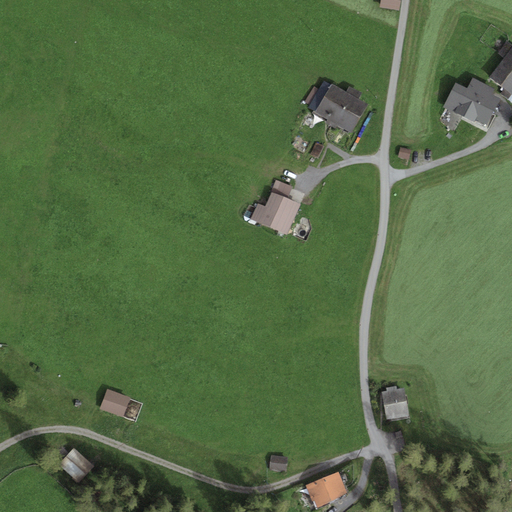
[(399,10),(400,0),(380,0),(380,7),(399,10)]
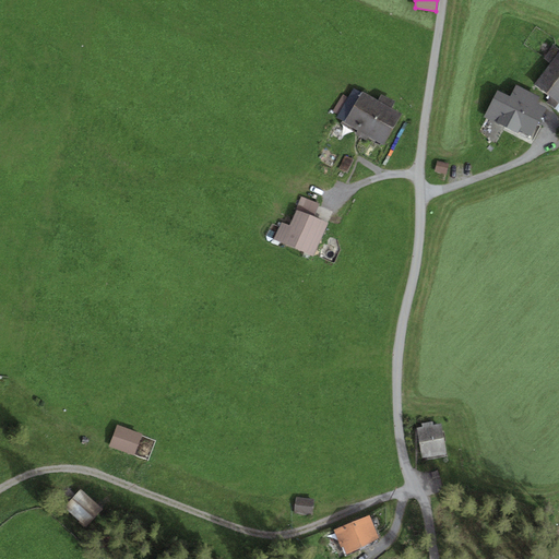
[(558,103),(558,102),(558,48),(555,45),(544,59),(550,64),(534,83),(558,103)]
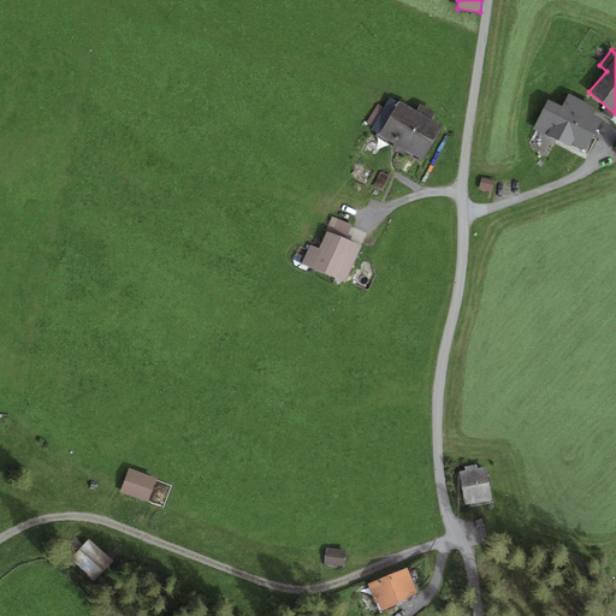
[(603,119),(593,114),(596,108),(569,94),(562,107),(548,100),(533,129),(570,147),(573,143),(586,150),(603,119)]
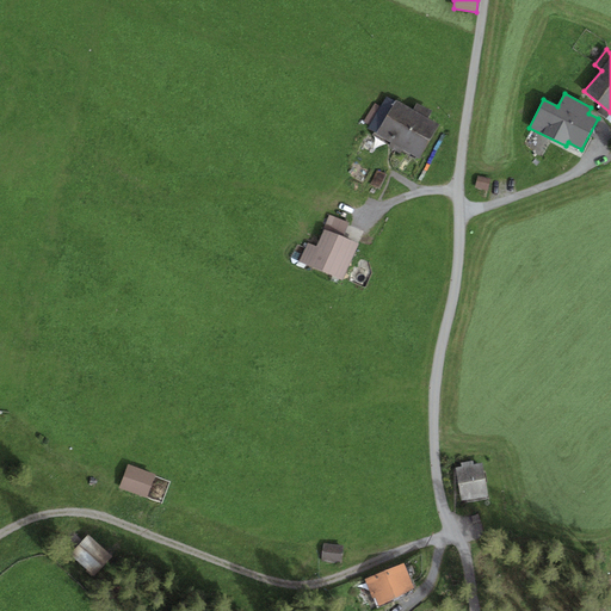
[(413,110),(396,100),(395,102),(387,97),(381,107),(370,125),(369,128),(377,133),(376,134),(390,142),(402,149),(420,159),(439,125),(429,118),(413,110)]
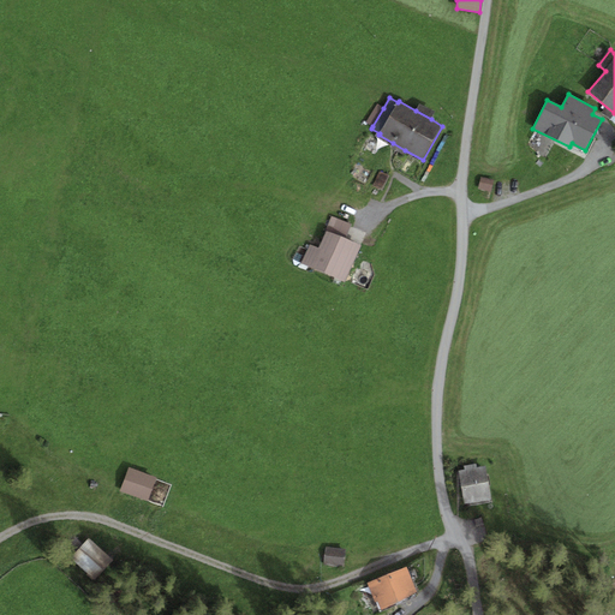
[(419,103),(416,111),(431,119),(435,113),(419,103)]
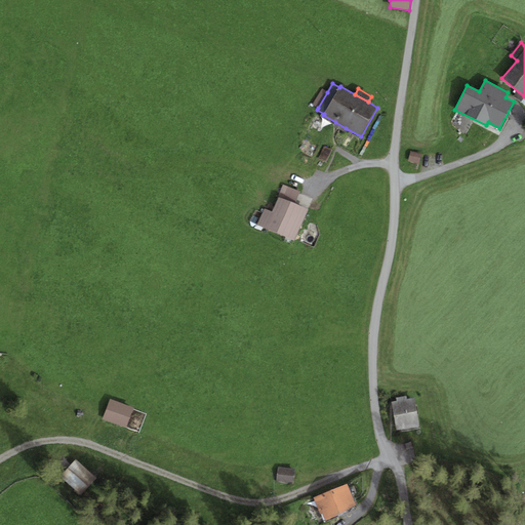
[(313,105),(318,108),(327,92),(322,89),(313,105)]
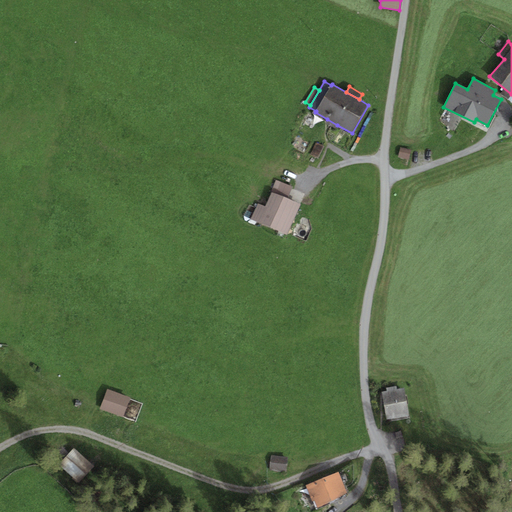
[(336,128),(337,125),(327,119),(325,122),(336,128)]
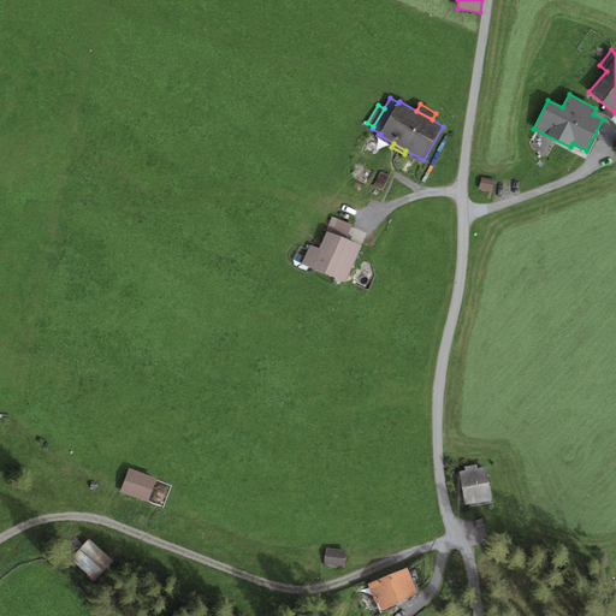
[(496,181),(481,177),(479,189),(492,191),(496,181)]
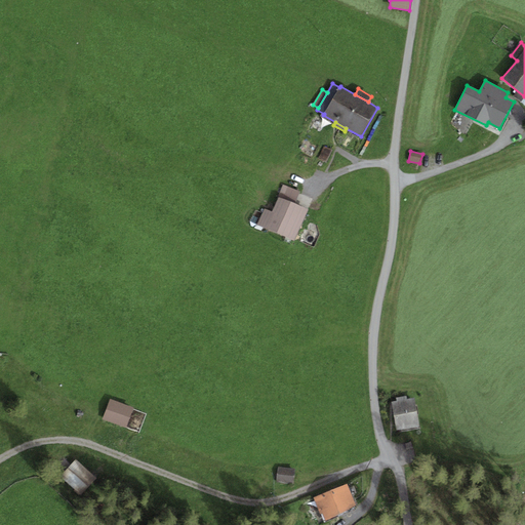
[(284,186),(279,197),(294,204),(299,193),(284,186)]
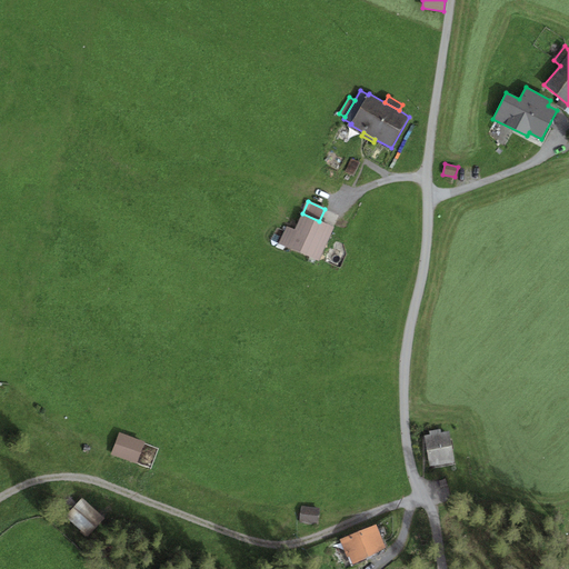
[(319,262),(335,228),(319,221),(302,213),(295,230),(287,226),(279,243),(319,262)]
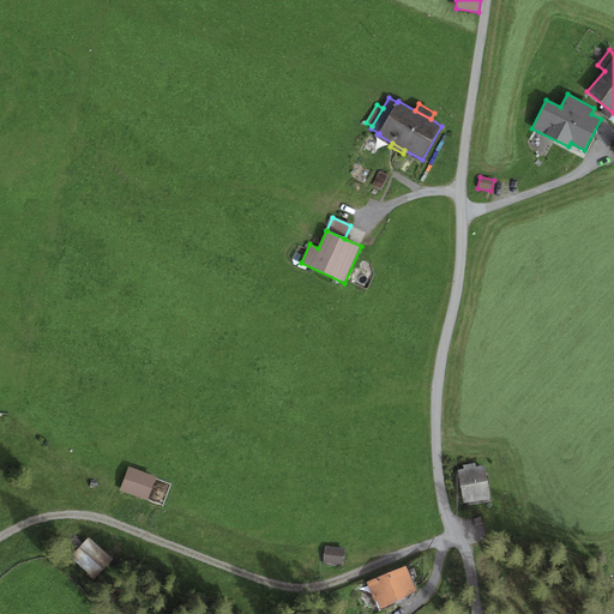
[(463,464),(464,469),(457,470),(463,504),(491,499),(485,465),(476,468),(475,463),(463,464)]
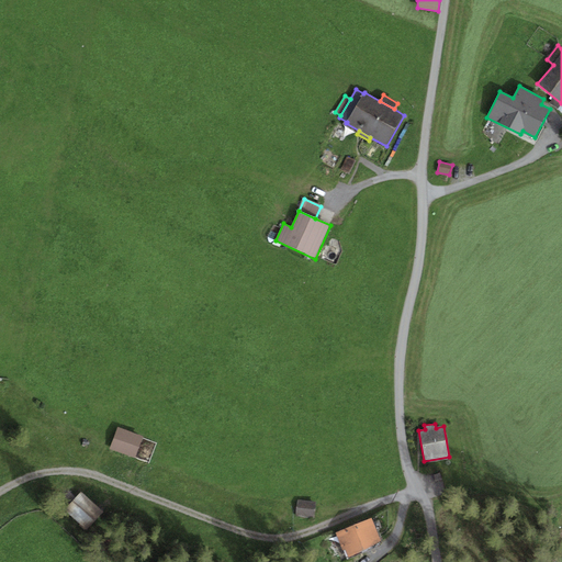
[(141,439),(115,429),(108,450),(132,460),(141,439)]
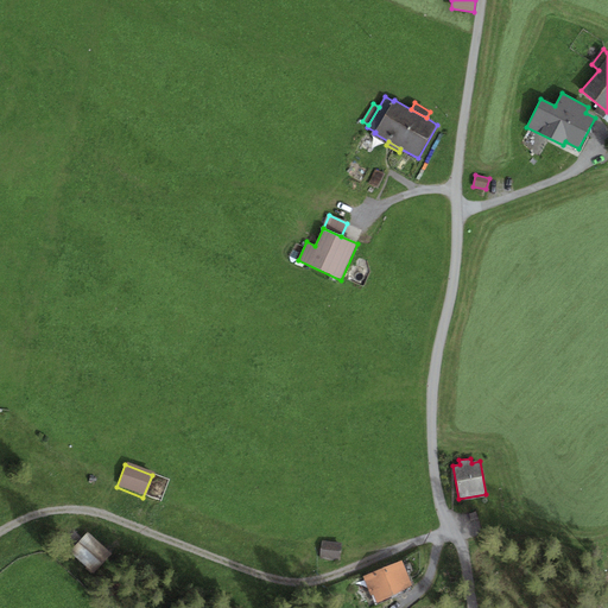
[(116,558),(92,536),(74,555),(97,577),(116,558)]
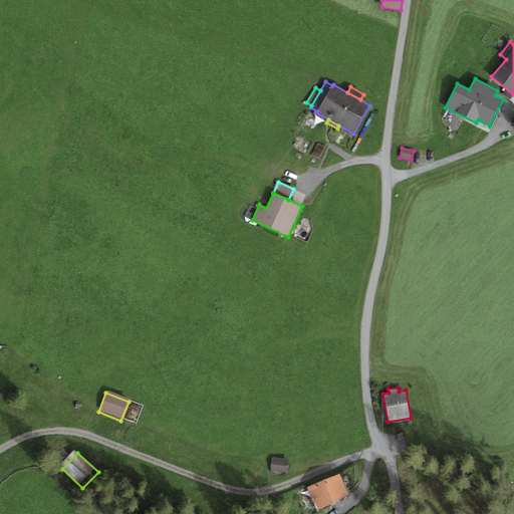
[(289,459),(272,457),(270,472),(287,474),(289,459)]
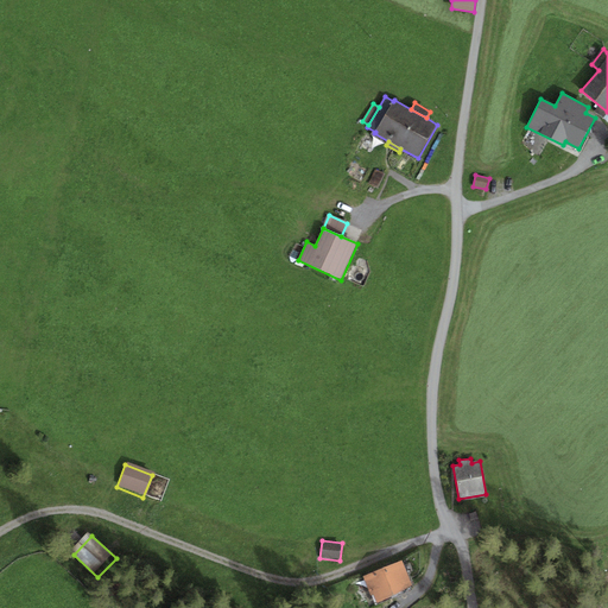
[(403,562),(363,576),(373,602),(412,588),(403,562)]
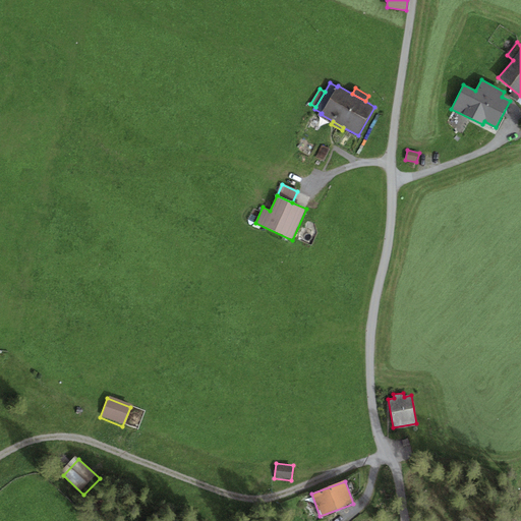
All buildings are outlined.
